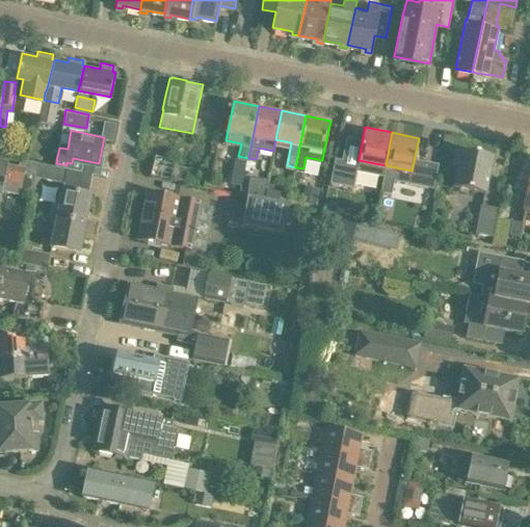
[(458,163),(454,183),(486,189),(494,153),(457,146),(454,162),(458,163)]
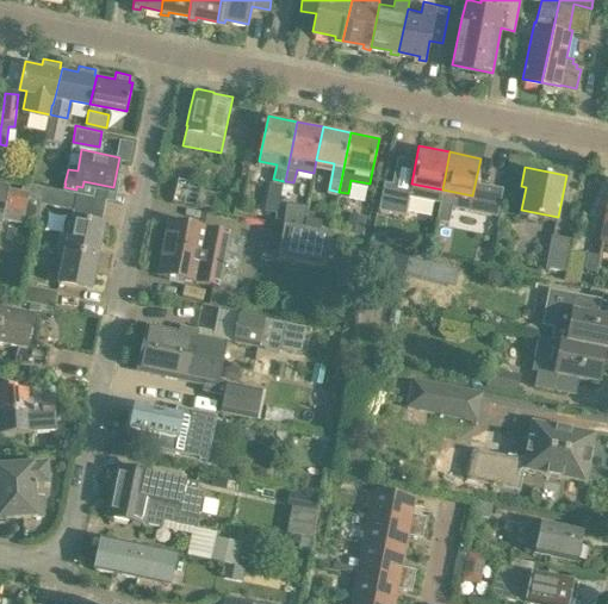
[(0,224),(2,216),(23,219),(24,217),(38,219),(42,199),(45,184),(25,179),(23,187),(0,182),(0,224)]
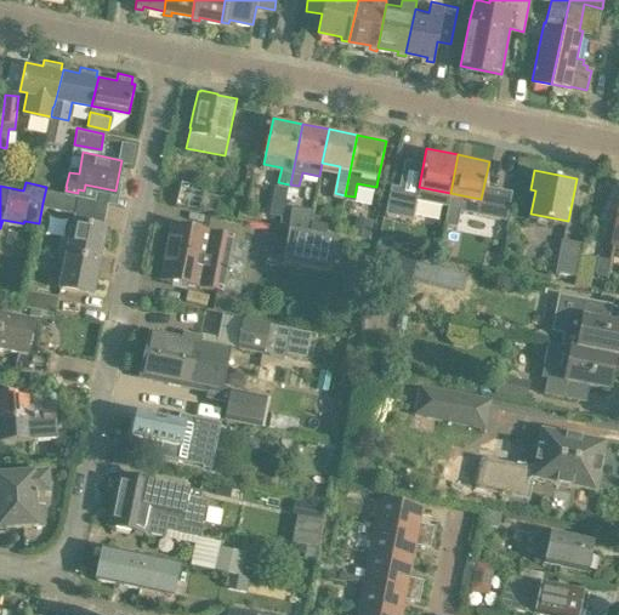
[(289,184),(278,182),(277,182),(271,211),(283,214),(287,194),(289,184)]
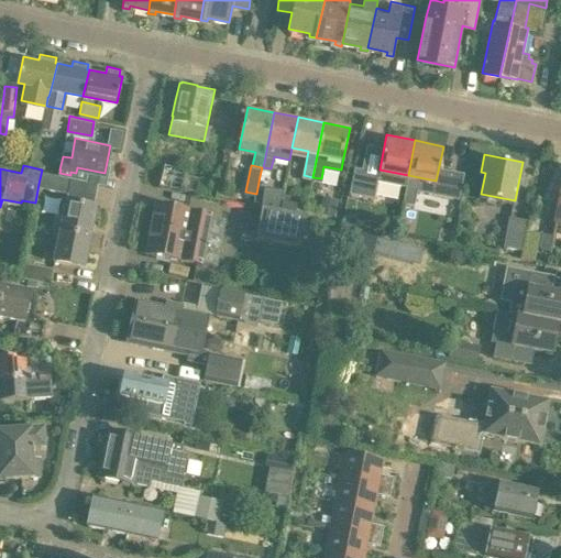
[(42,170),(39,184),(69,190),(72,176),(70,176),(70,175),(59,173),(42,170)]
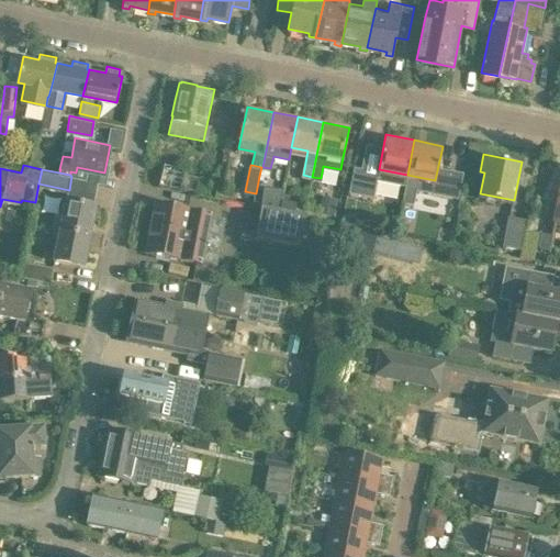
[(282,197),(283,189),(266,185),(262,201),(280,205),(282,197)]
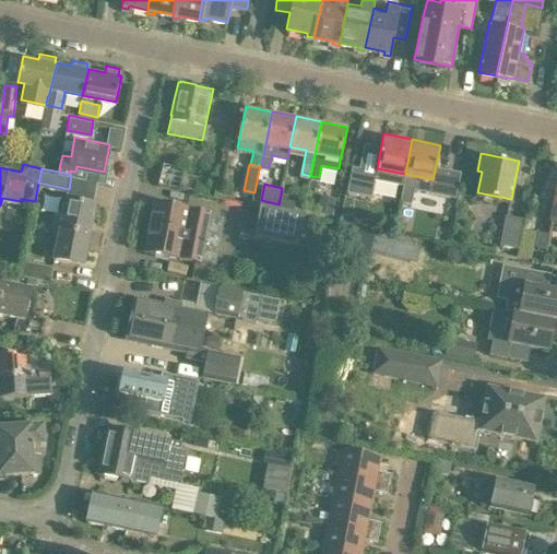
[(319,207),(333,210),(338,193),(323,191),(319,207)]
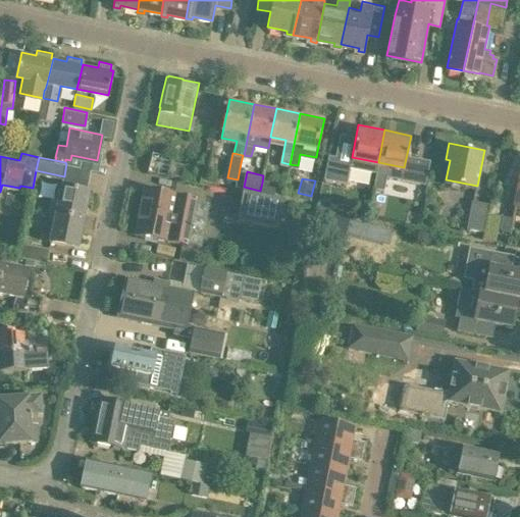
[(274,194),(276,186),(262,183),(260,191),(274,194)]
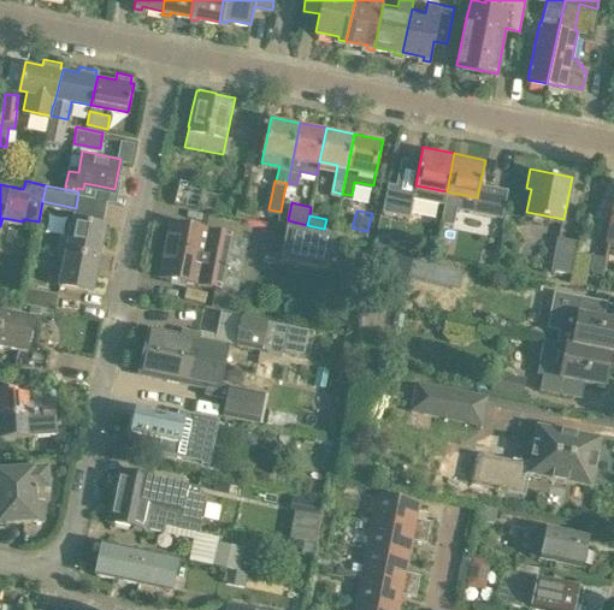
[(74,217),(66,249),(99,256),(106,224),(74,217)]
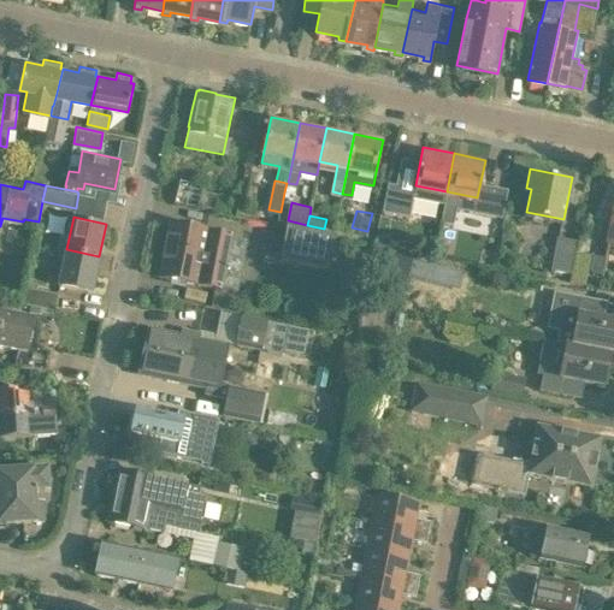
[(171,219),(166,247),(228,259),(232,231),(171,219)]
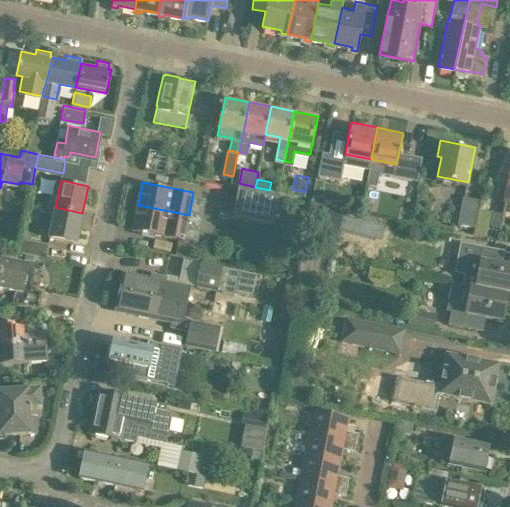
[(233,214),(274,222),(280,193),(239,185),(233,214)]
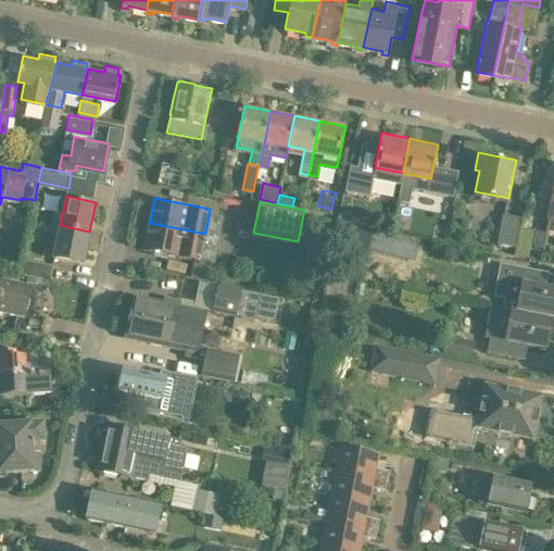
[(498,240),(514,243),(520,213),(503,211),(498,240)]
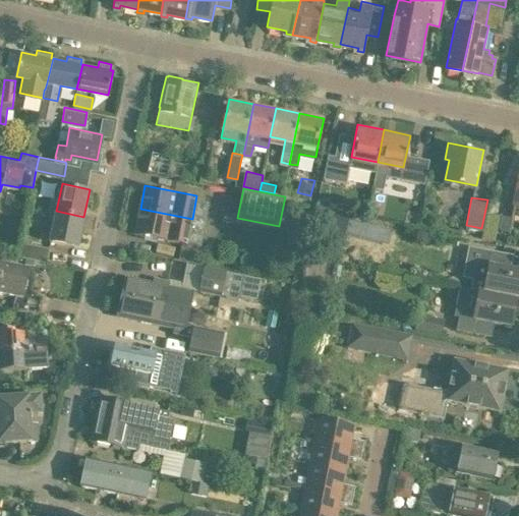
[(192,219),(140,209),(135,231),(187,241),(192,219)]
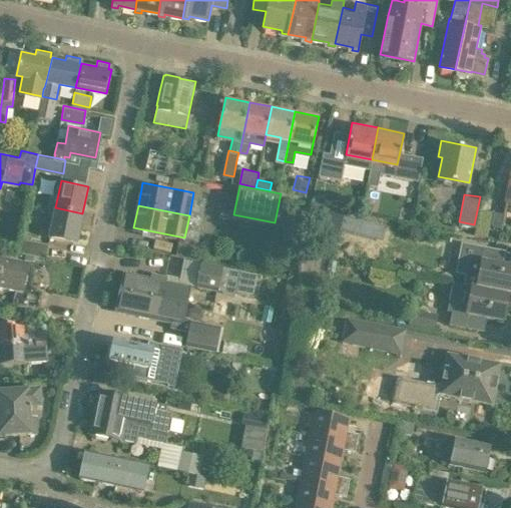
[(475,233),(489,235),(494,209),(480,206),(475,233)]
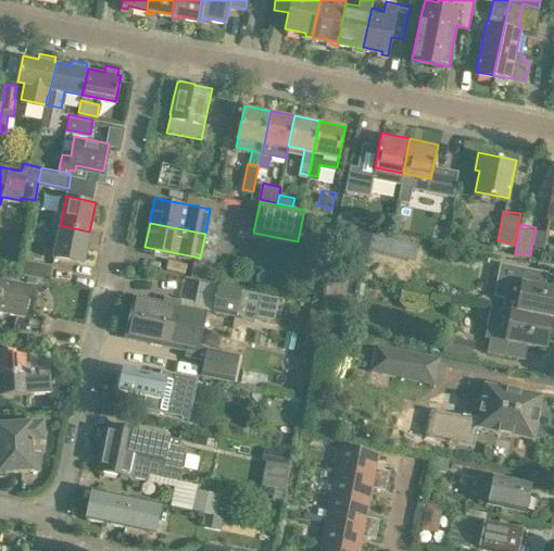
[(89,232),(60,225),(53,254),(83,261),(89,232)]
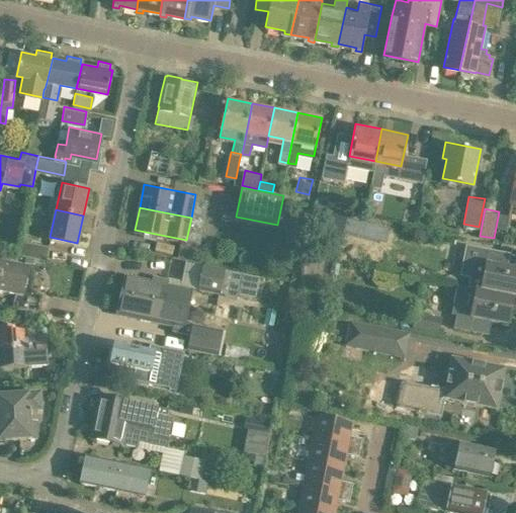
[(345,230),(387,241),(391,226),(331,210),(323,241),(340,246),(345,230)]
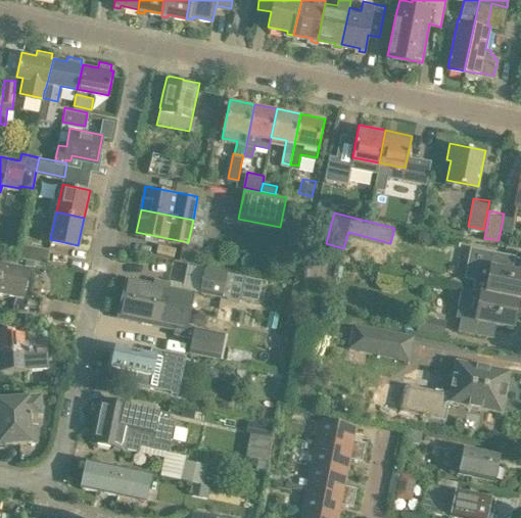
[(503,226),(512,228),(514,216),(505,214),(503,226)]
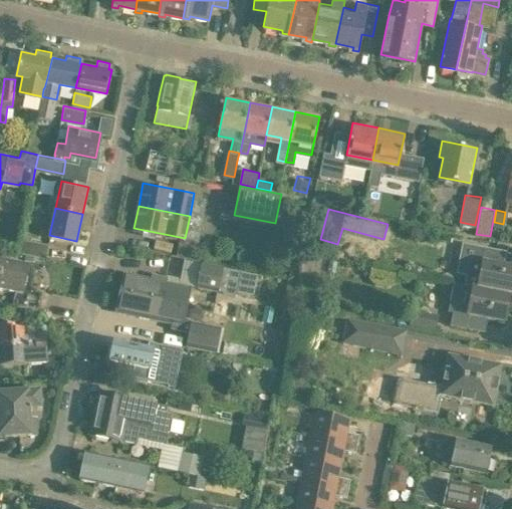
[(18,250),(46,256),(49,242),(21,237),(18,250)]
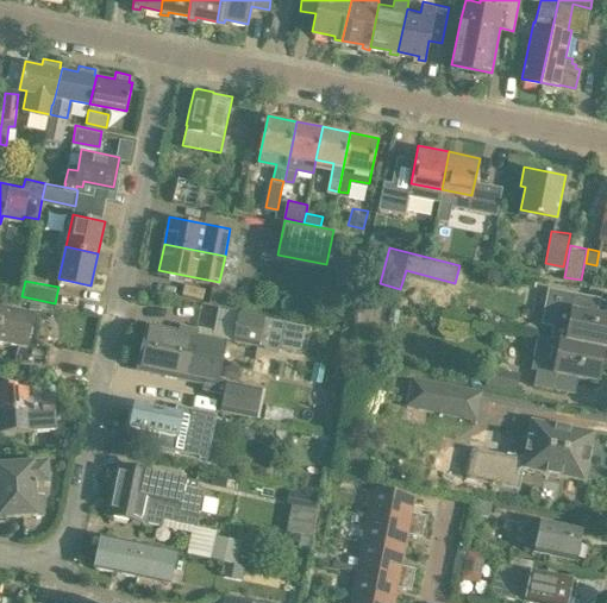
[(554,286),(548,314),(555,316),(551,335),(561,337),(567,338),(567,339),(605,346),(605,347),(606,347),(606,313),(590,309),(594,294),(554,286)]
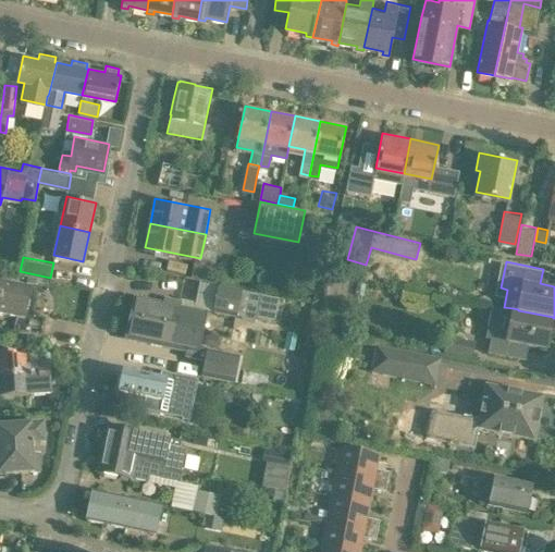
[(357,278),(333,273),(331,286),(354,291),(357,278)]
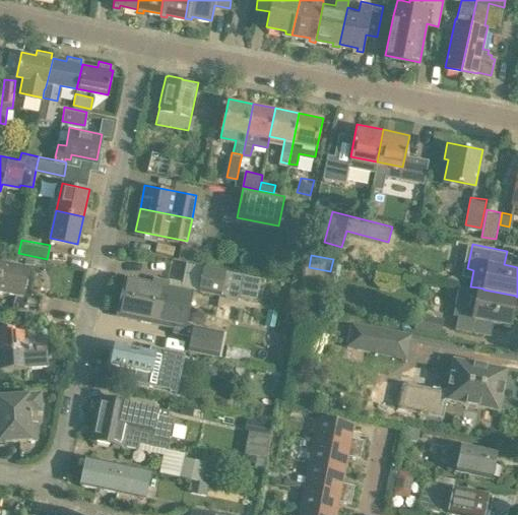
[(189,257),(185,281),(199,283),(203,260),(189,257)]
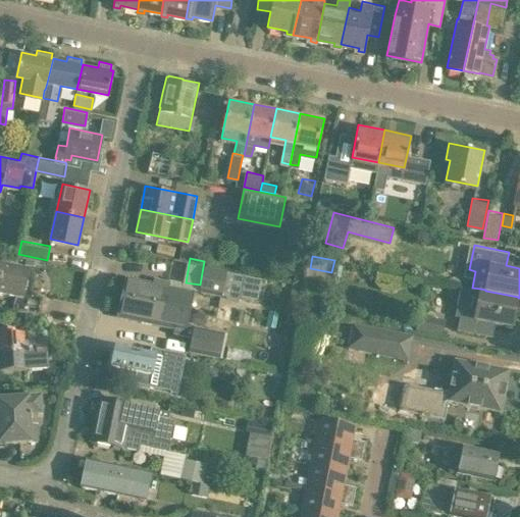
[(0,290),(23,295),(29,266),(0,260),(0,290)]
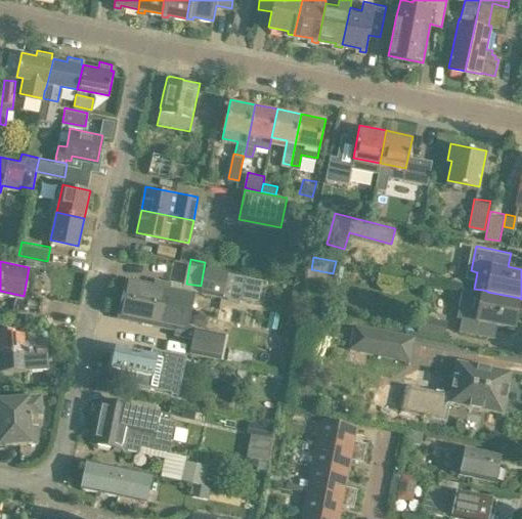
[(222,294),(241,298),(245,274),(227,271),(227,270),(207,266),(203,291),(222,295),(222,294)]
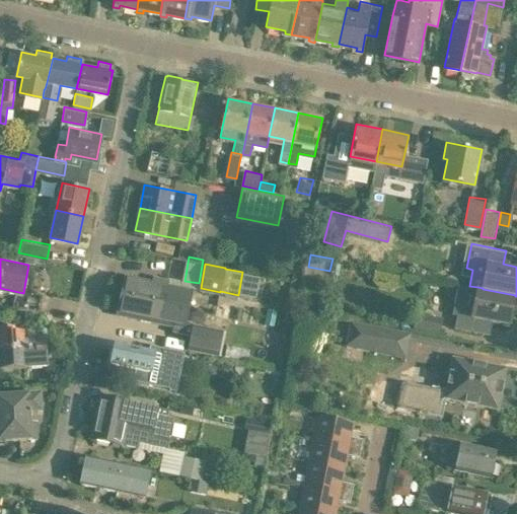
[(126,277),(123,293),(190,306),(193,289),(168,284),(169,278),(157,275),(155,283),(142,280),(142,277),(131,274),(130,278),(126,277)]
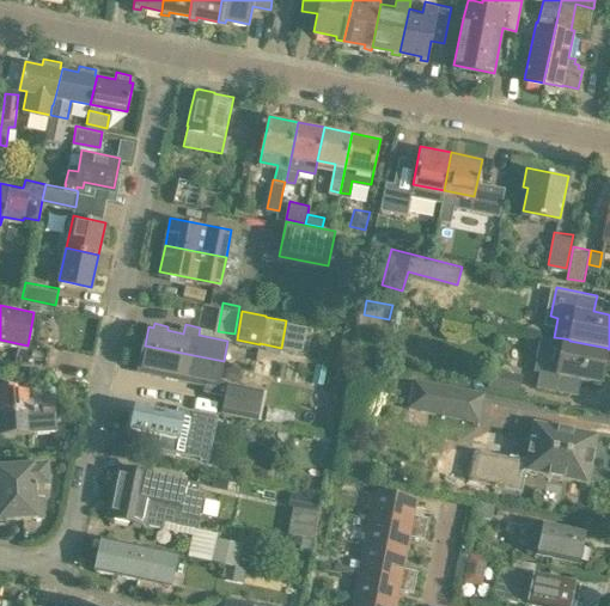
[(569,341),(569,340),(563,338),(560,359),(543,356),(537,385),(572,391),(575,375),(602,380),(608,349),(608,348),(569,341)]
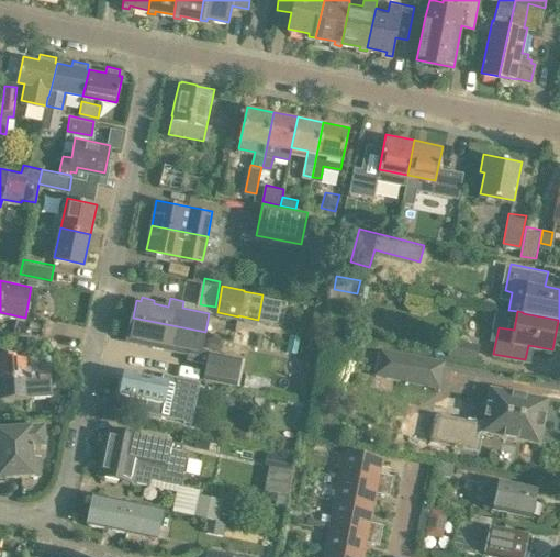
[(133,318),(129,335),(154,340),(153,344),(190,352),(189,358),(210,363),(206,378),(237,383),(243,358),(201,349),(205,332),(133,318)]
